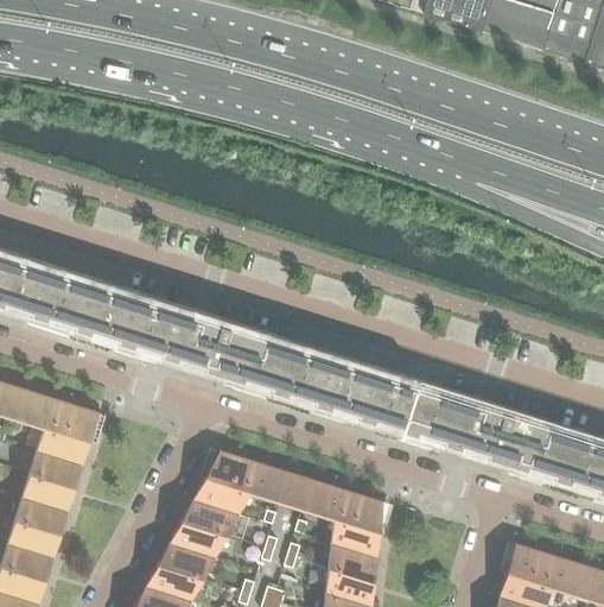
[(426,0),(423,13),(482,32),(491,0),(426,0)]
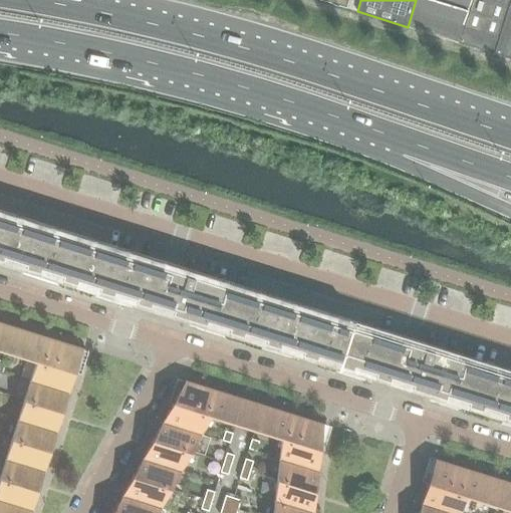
[(416,0),(408,27),(458,43),(471,0),(416,0)]
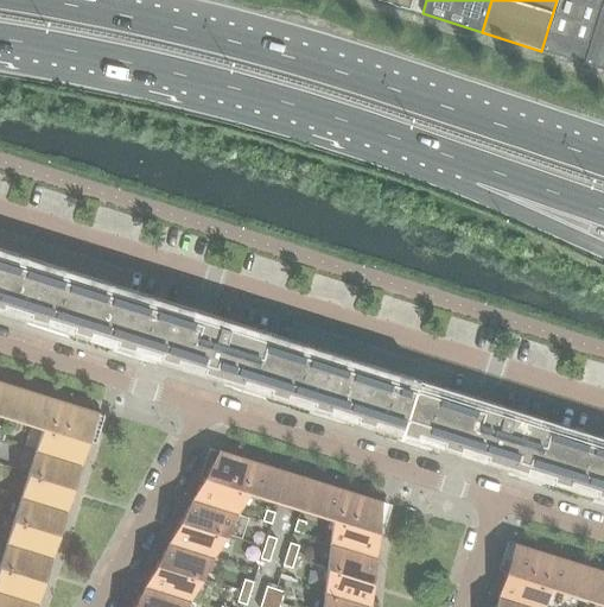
[(603,0),(557,0),(541,51),(551,54),(603,70),(603,0)]
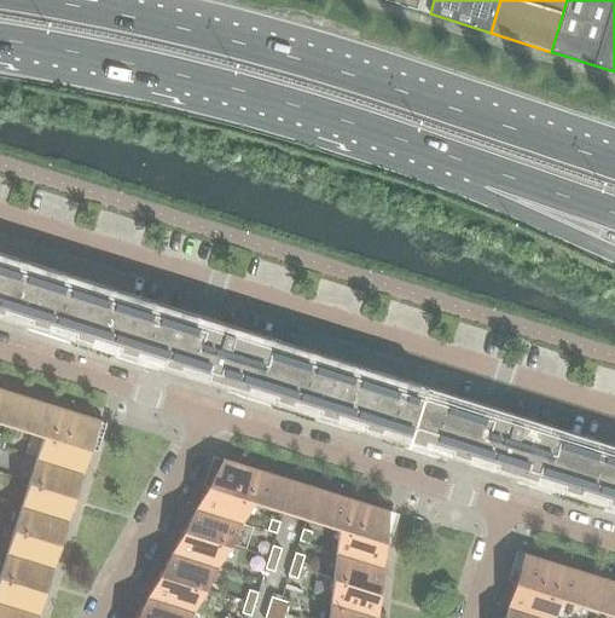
[(0,316),(614,508),(614,445),(0,253),(0,316)]
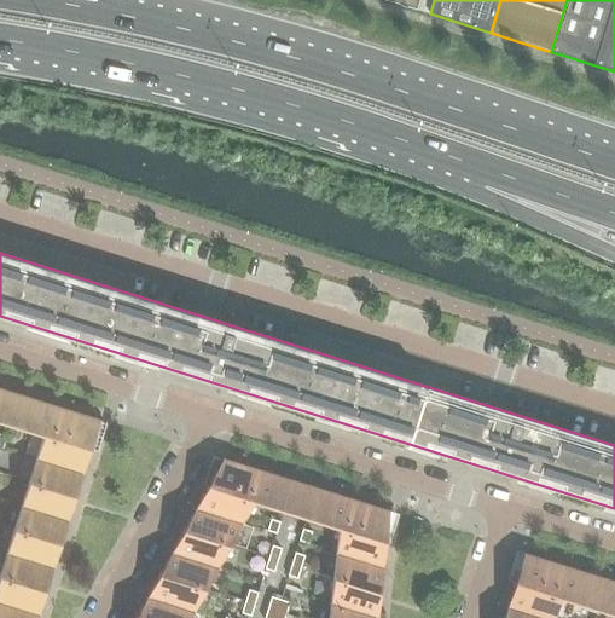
[(70,411),(33,399),(23,431),(45,437),(61,442),(70,411)]
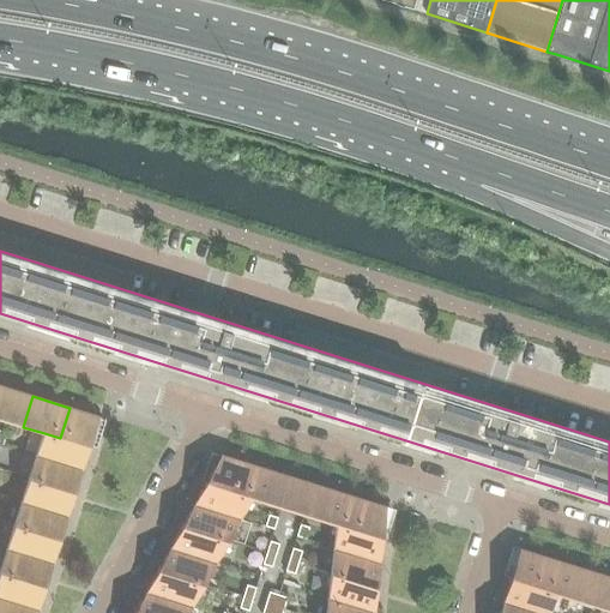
[(101,418),(70,408),(60,438),(91,449),(101,418)]
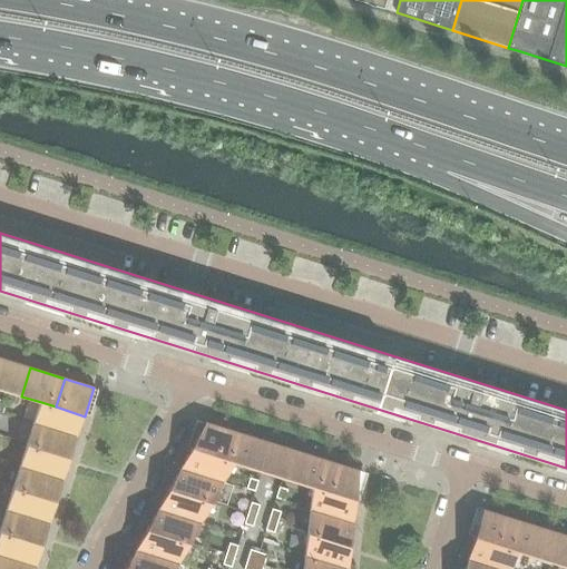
[(85,417),(56,406),(41,402),(36,423),(78,437),(85,417)]
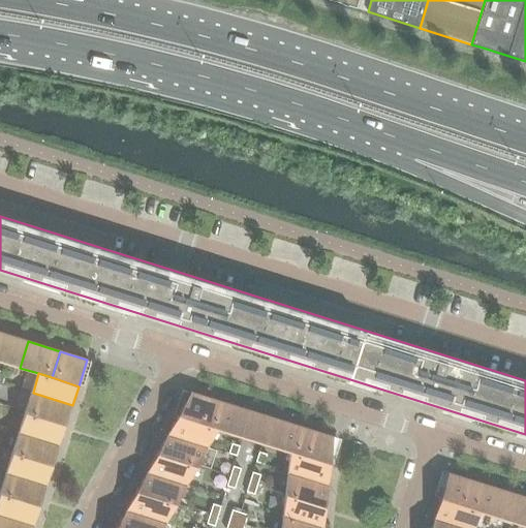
[(33,393),(26,412),(66,426),(72,405),(33,393)]
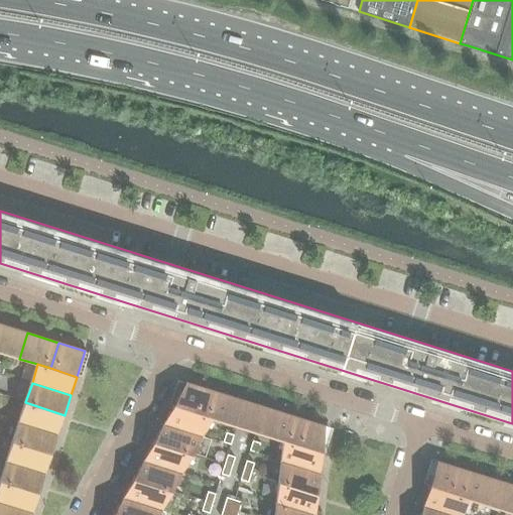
[(174,407),(203,416),(211,390),(187,383),(174,407)]
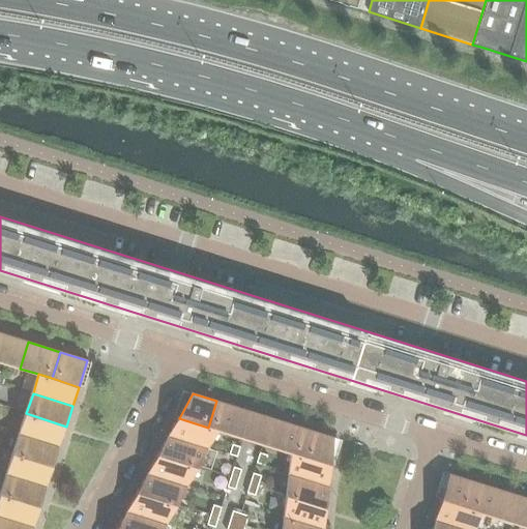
[(244,410),(216,401),(208,428),(220,431),(236,436),(244,410)]
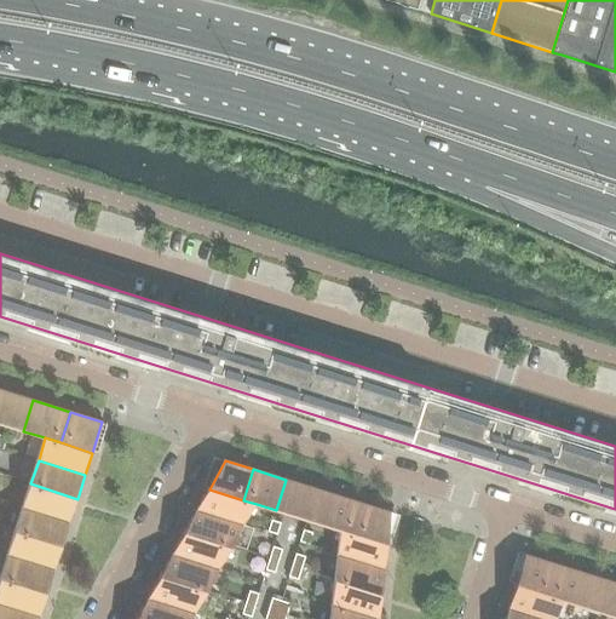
[(78,499),(30,483),(23,508),(70,522),(78,499)]
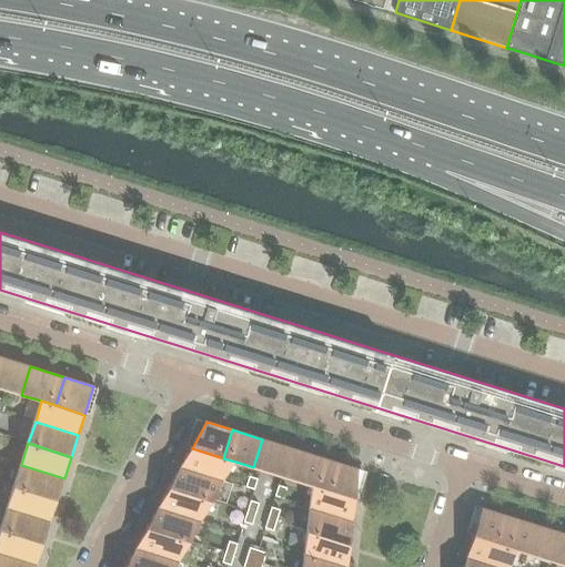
[(270,457),(279,459),(282,449),(273,447),(270,457)]
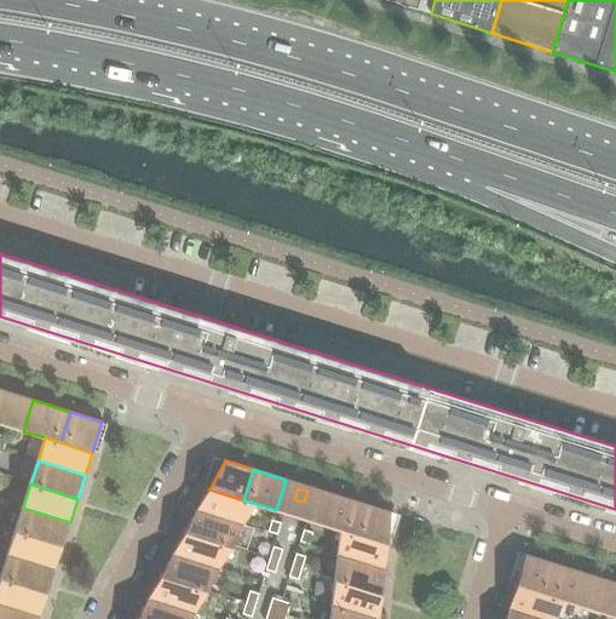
[(257,504),(243,500),(209,489),(197,510),(245,525),(257,504)]
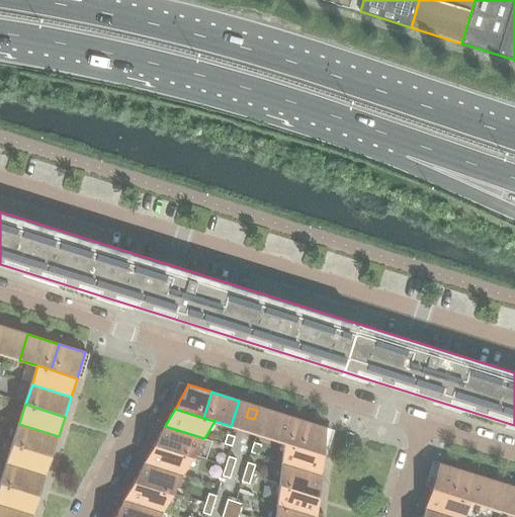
[(257,410),(254,419),(261,422),(264,412),(257,410)]
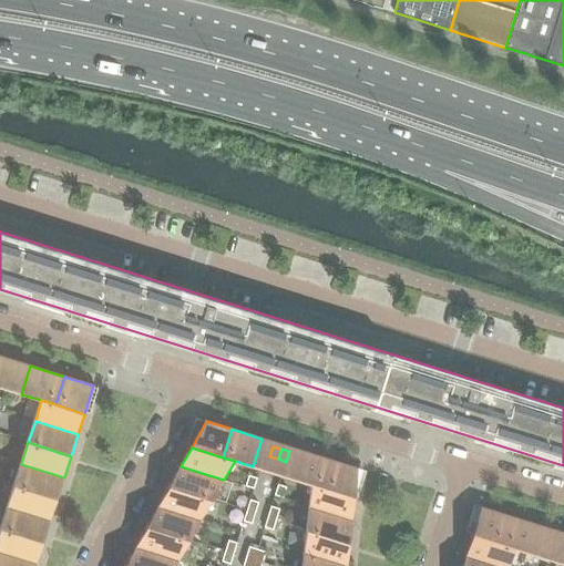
[(324,489),(332,461),(303,451),(294,480),(313,485),(324,489)]
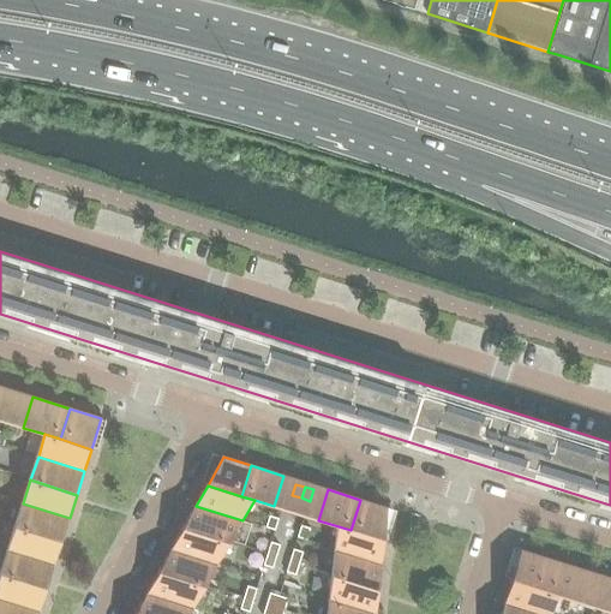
[(388,508),(360,500),(351,530),(384,541),(388,508)]
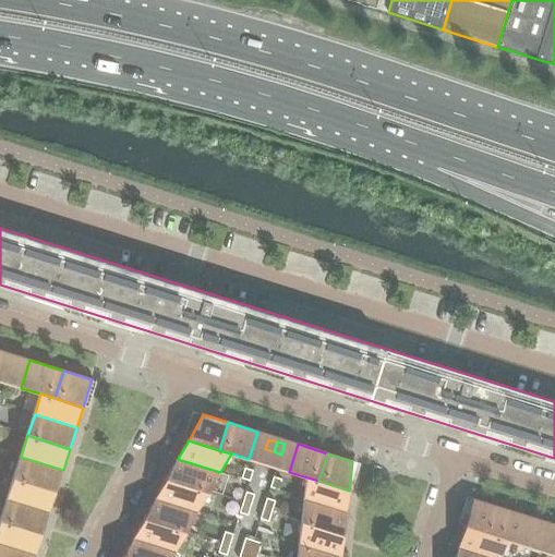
[(21,457),(14,477),(57,492),(63,470),(21,457)]
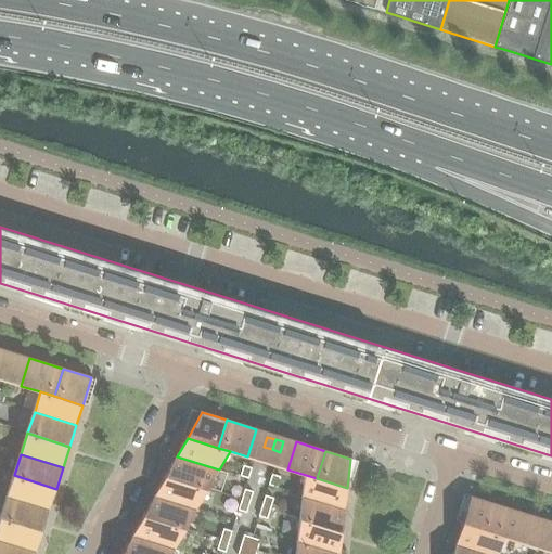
[(177,456),(166,477),(208,490),(219,469),(177,456)]
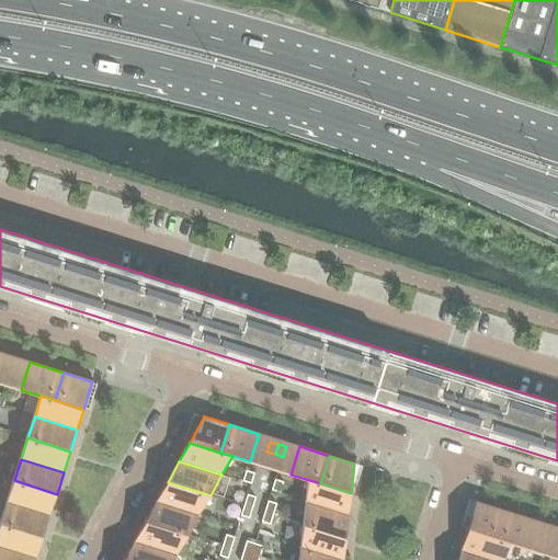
[(253,484),(257,475),(248,471),(245,482),(253,484)]
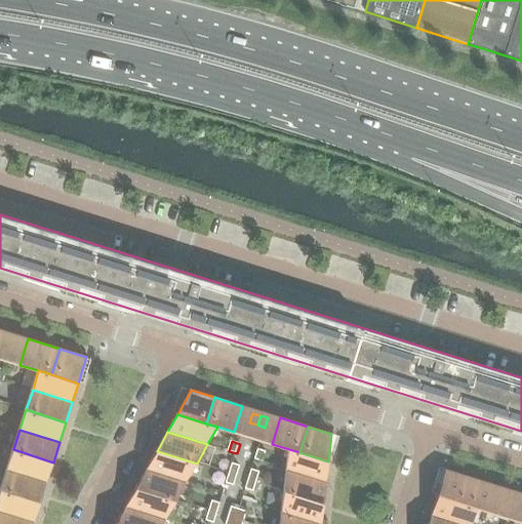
[(53,462),(13,449),(7,470),(47,482),(53,462)]
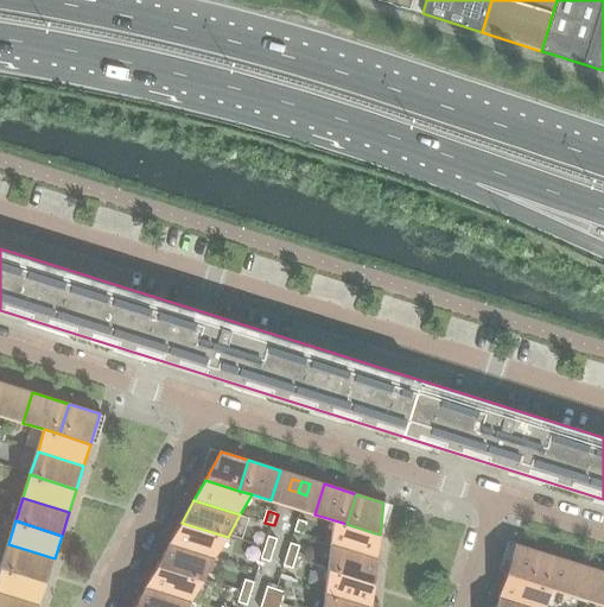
[(380,535),(347,524),(335,520),(332,544),(377,558),(380,535)]
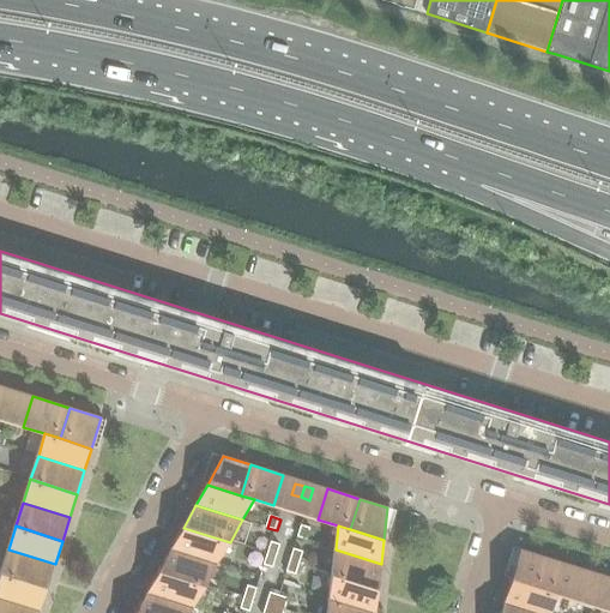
[(302,527),(299,538),(308,540),(312,529),(302,527)]
